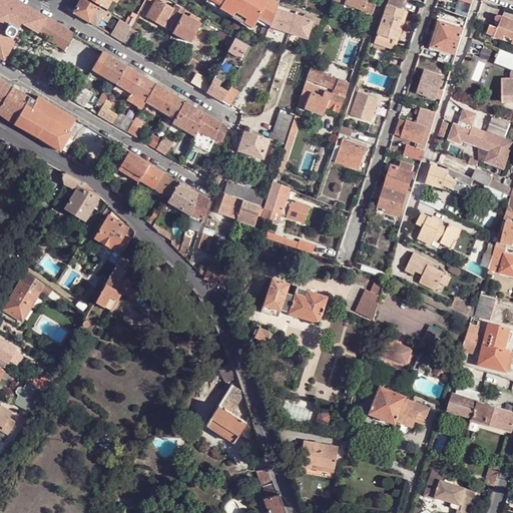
[(47,17),(17,0),(0,0),(0,56),(5,59),(17,37),(13,36),(18,27),(21,23),(37,33),(47,17)]
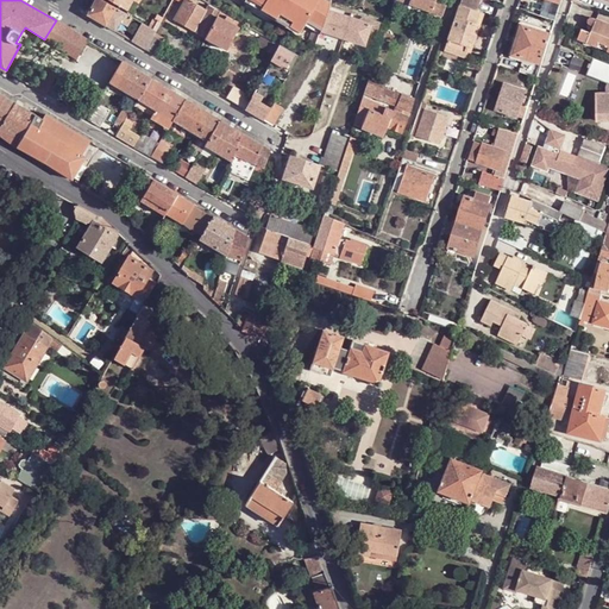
[(95,0),(88,14),(115,31),(120,22),(126,13),(102,0),(95,0)]
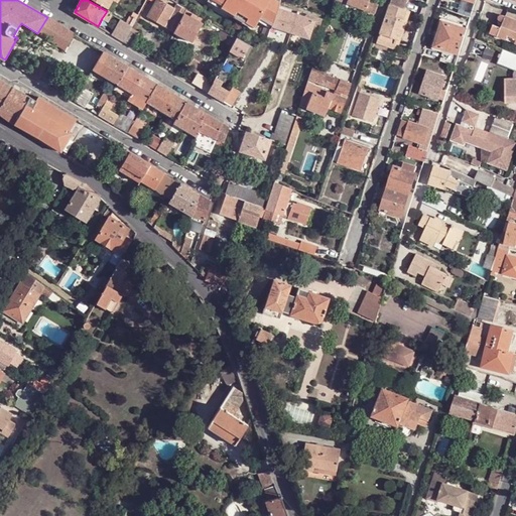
[(93,0),(108,9),(112,0),(93,0)]
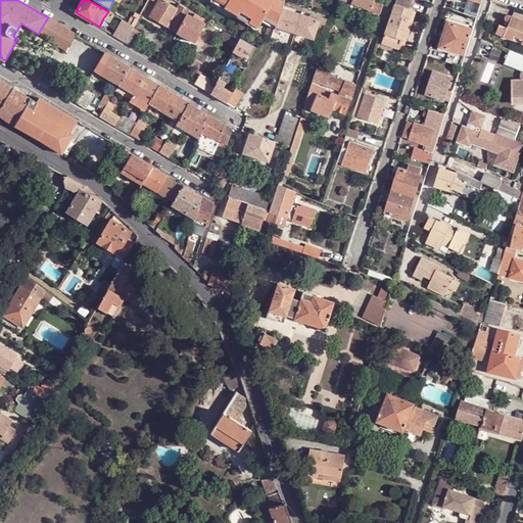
[(113,0),(109,9),(113,11),(119,0),(113,0)]
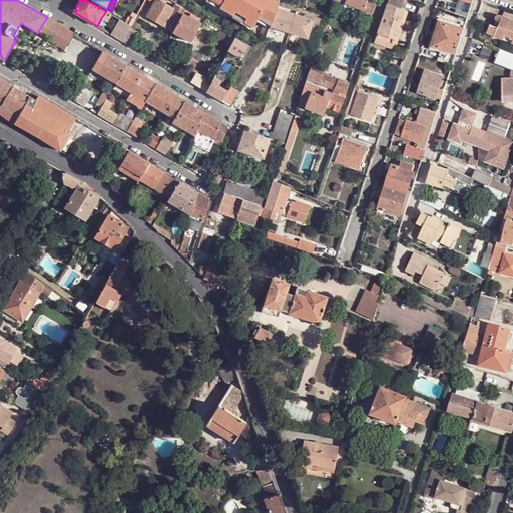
[(176,5),(173,8),(159,0),(156,0),(154,3),(152,7),(147,16),(157,22),(168,27),(174,31),(183,13),(184,11),(185,10),(176,5)]
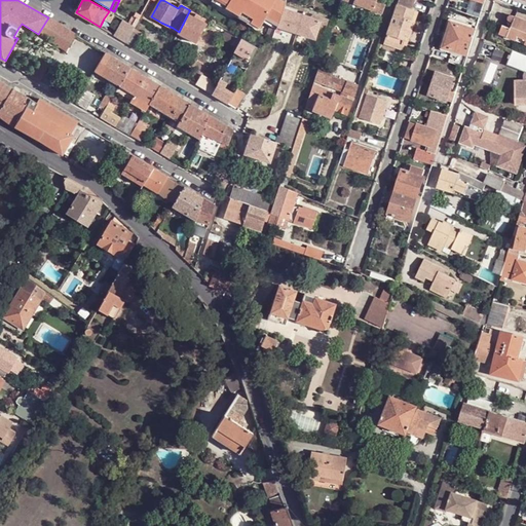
[(174,0),(190,9),(236,36),(241,39),(255,46),(257,48),(268,55),(276,32),(277,30),(277,27),(284,9),(285,5),(286,0),(174,0)]
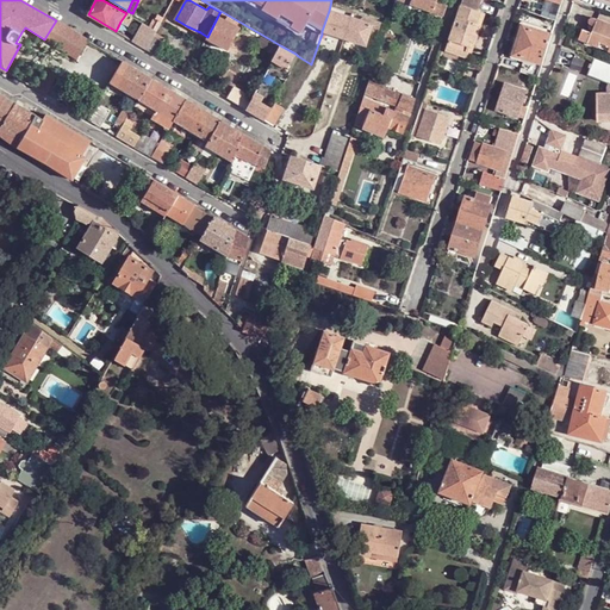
[(396,0),(394,5),(397,8),(404,12),(408,10),(410,4),(431,12),(435,0),(396,0)]
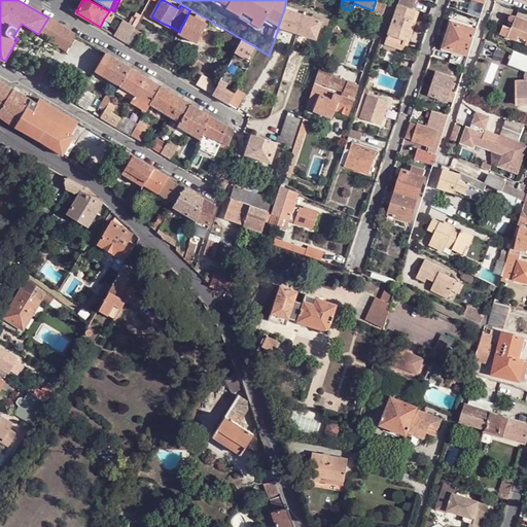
[(386,3),(377,0),(376,0),(373,10),(370,18),(380,22),(386,3)]
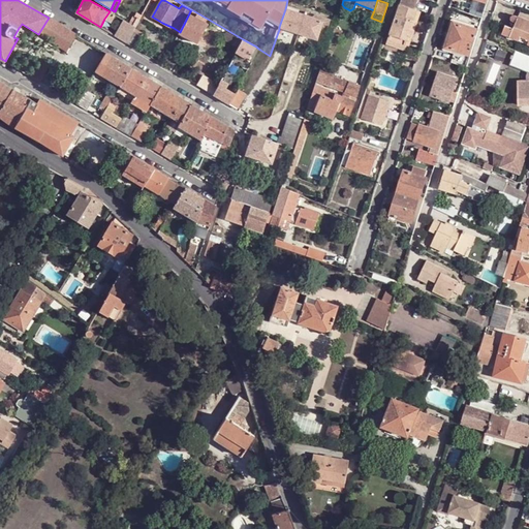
[(400,0),(399,6),(414,12),(418,0),(400,0)]
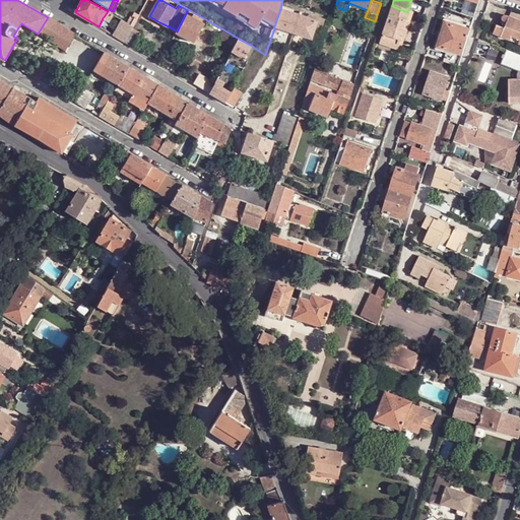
[(379,45),(396,50),(400,38),(404,40),(407,31),(403,30),(406,22),(410,23),(413,13),(407,12),(392,6),(379,45)]
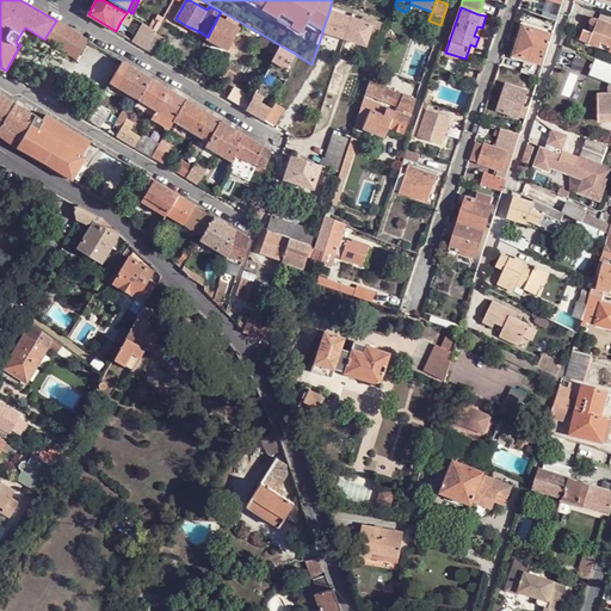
[(322,31),(335,36),(344,14),(329,11),(322,31)]
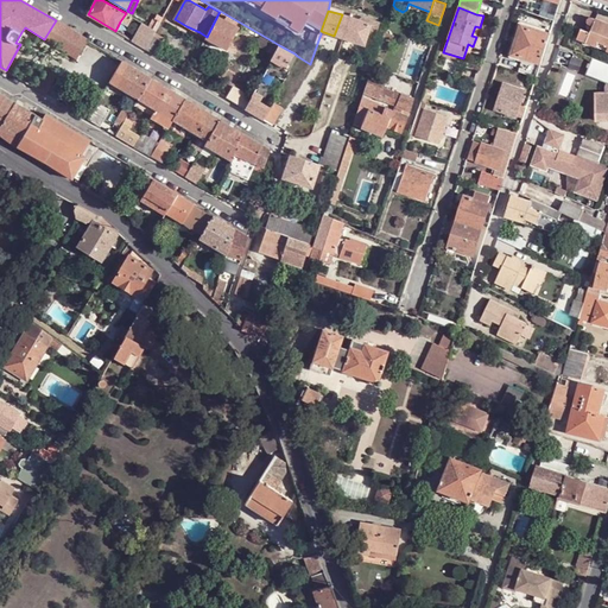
[(126,13),(120,21),(128,26),(133,18),(126,13)]
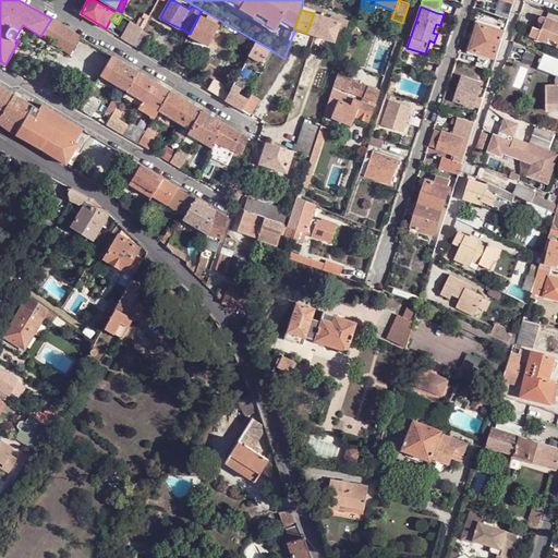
[(334,41),(340,23),(335,21),(314,13),(306,33),(334,41)]
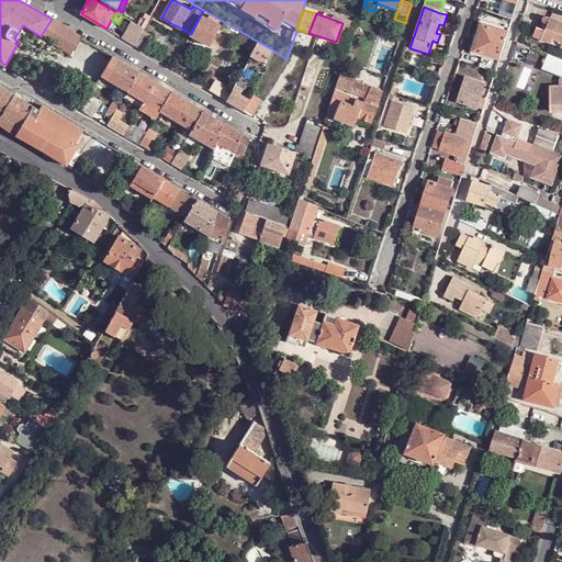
[(210,46),(221,25),(204,17),(201,14),(191,34),(190,35),(210,46)]
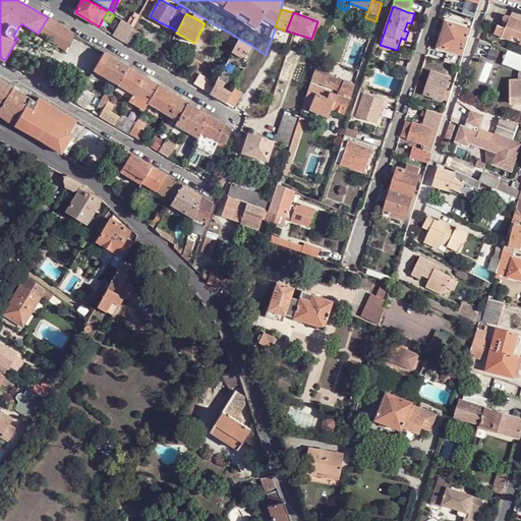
[(133,26),(137,19),(134,17),(131,16),(127,23),(133,26)]
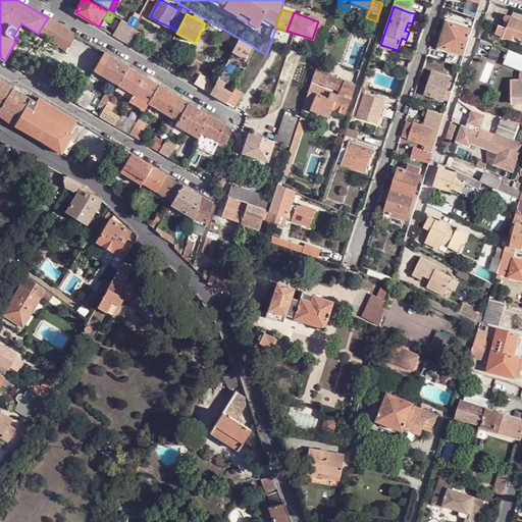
[(54,21),(48,17),(38,34),(44,38),(54,21)]
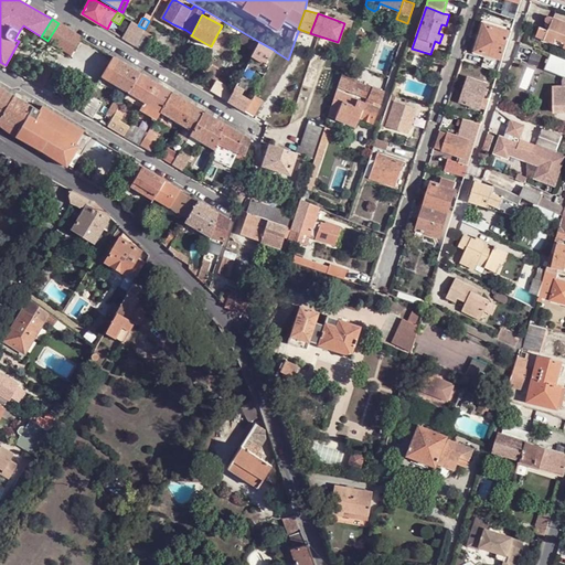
[(555,42),(563,22),(553,19),(550,27),(547,32),(543,42),(553,46),(555,42)]
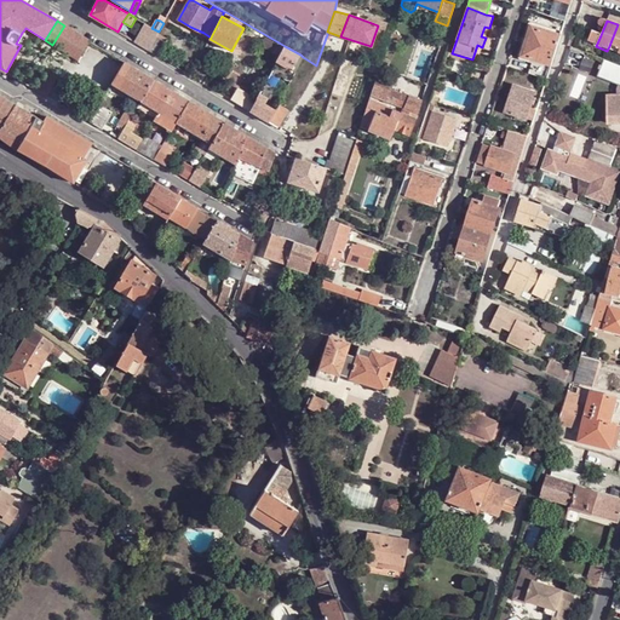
[(143,23),(132,40),(148,50),(158,34),(159,32),(151,28),(143,23)]
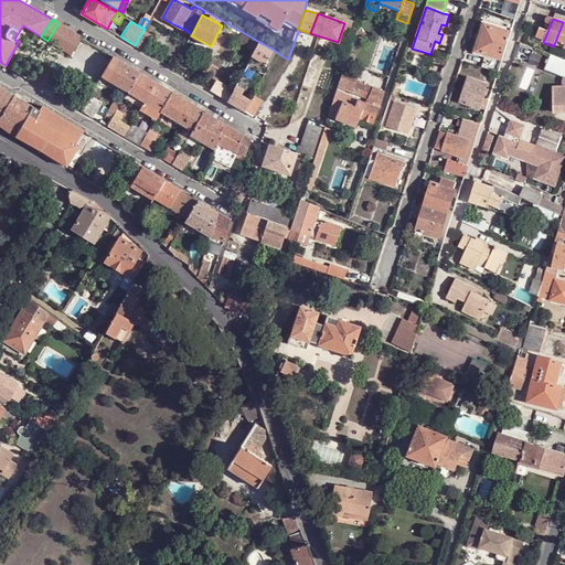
[(487,21),(484,24),(510,32),(511,29),(487,21)]
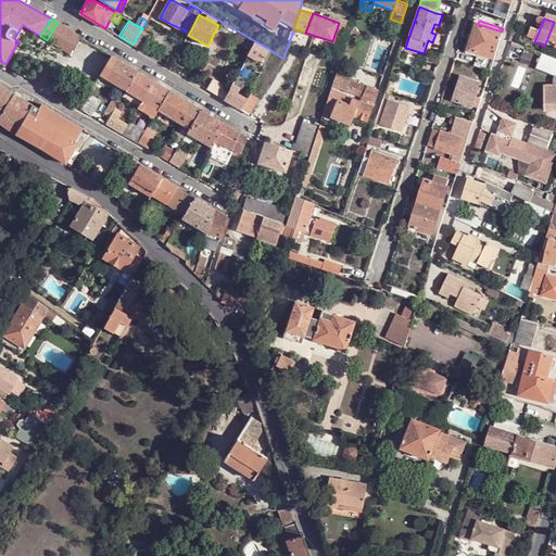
[(555,49),(555,23),(554,22),(546,41),(555,45),(554,49),(555,49)]
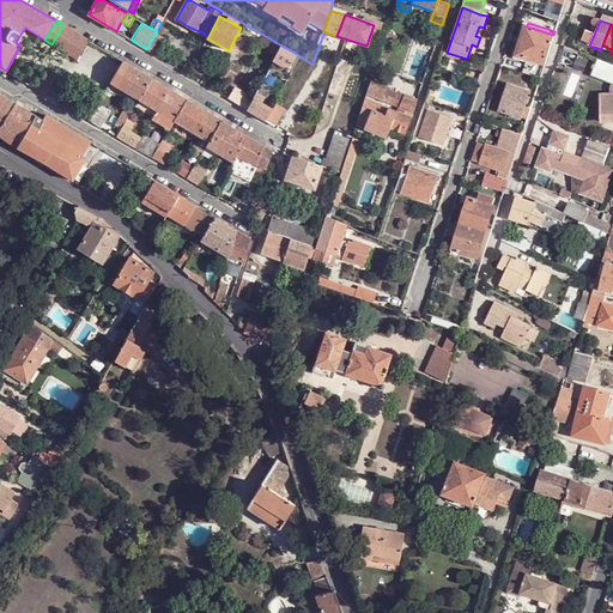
[(198,38),(201,32),(188,26),(186,31),(198,38)]
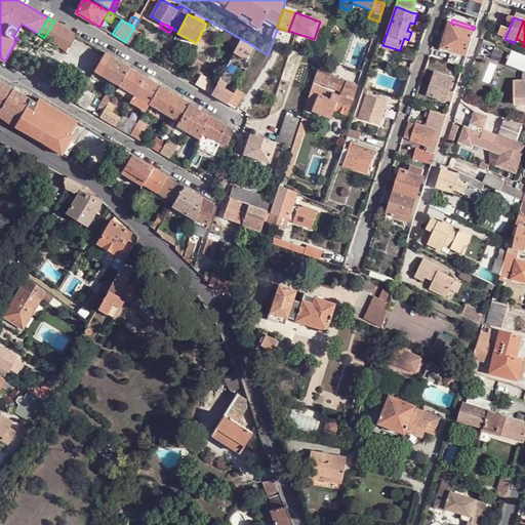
[(473,35),(474,30),(450,23),(447,33),(446,37),(443,47),(452,49),(467,54),(473,35)]
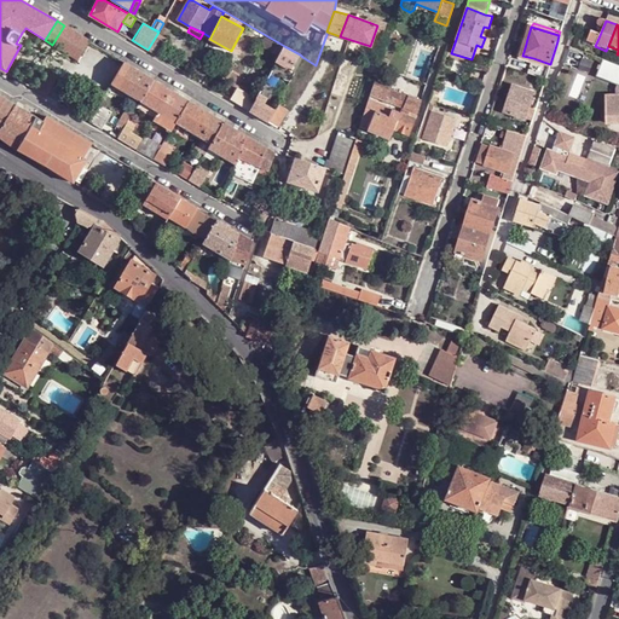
[(58,46),(70,53),(80,35),(69,28),(58,46)]
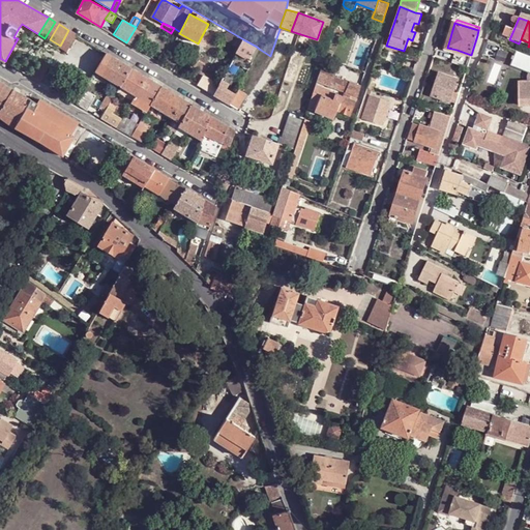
[(509,39),(513,30),(506,27),(502,36),(509,39)]
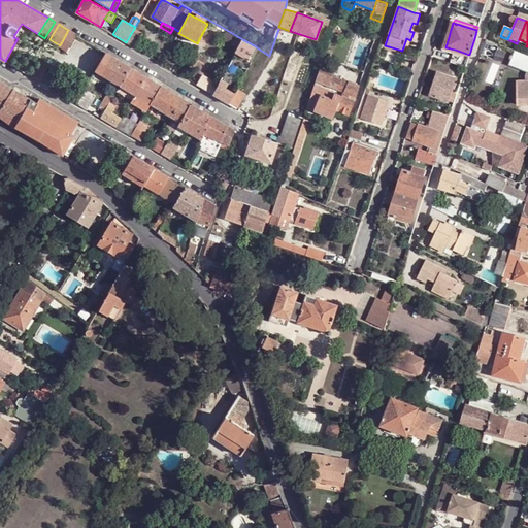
[(23,30),(19,28),(13,37),(18,38),(23,30)]
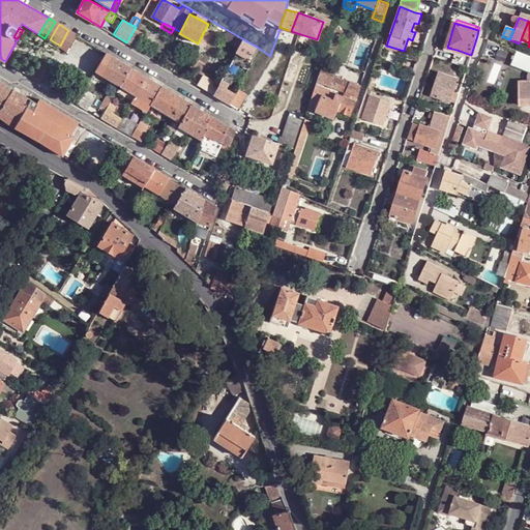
[(134,48),(142,33),(138,31),(135,29),(126,42),(134,48)]
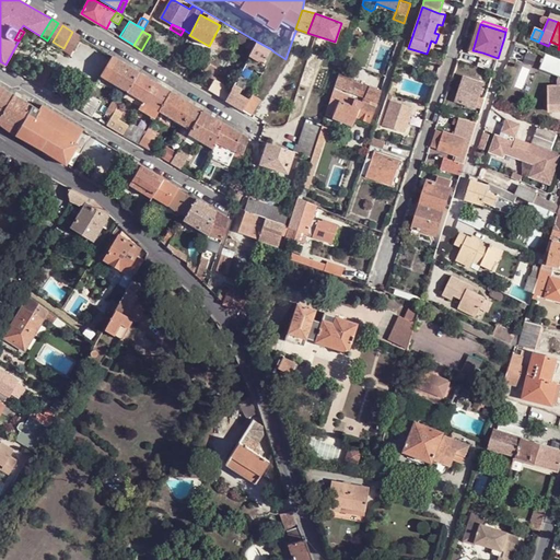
[(246,47),(252,50),(257,42),(252,38),(246,47)]
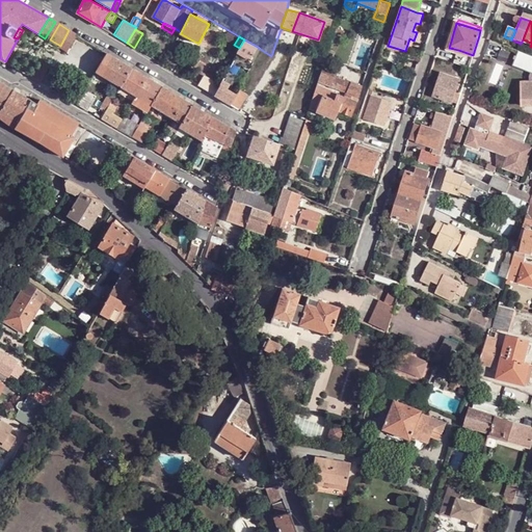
[(258,47),(244,40),(239,48),(237,53),(250,60),(258,47)]
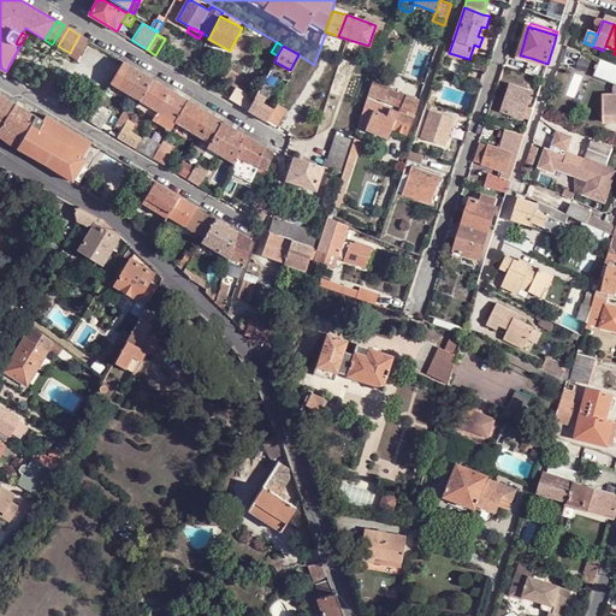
[(301,57),(298,54),(290,70),(292,72),(301,57)]
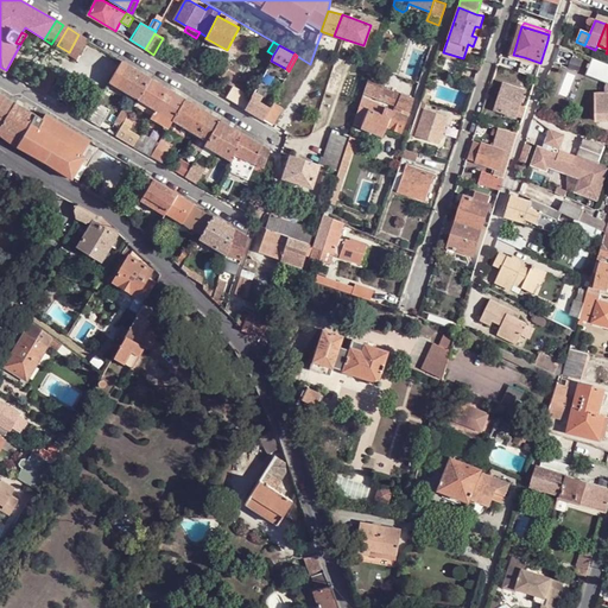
[(362,69),(371,71),(375,59),(366,57),(362,69)]
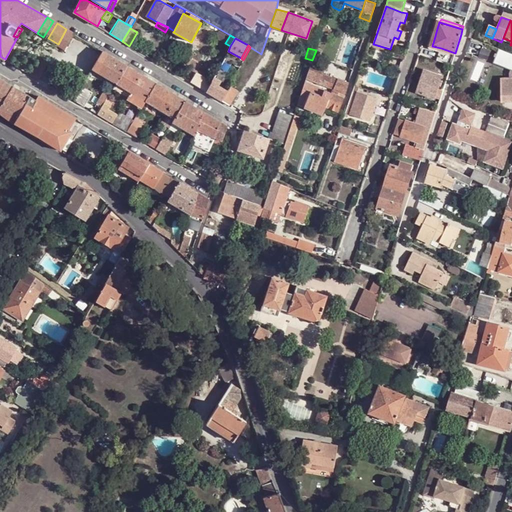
[(455,53),(441,48),(440,52),(437,60),(451,65),(455,53)]
